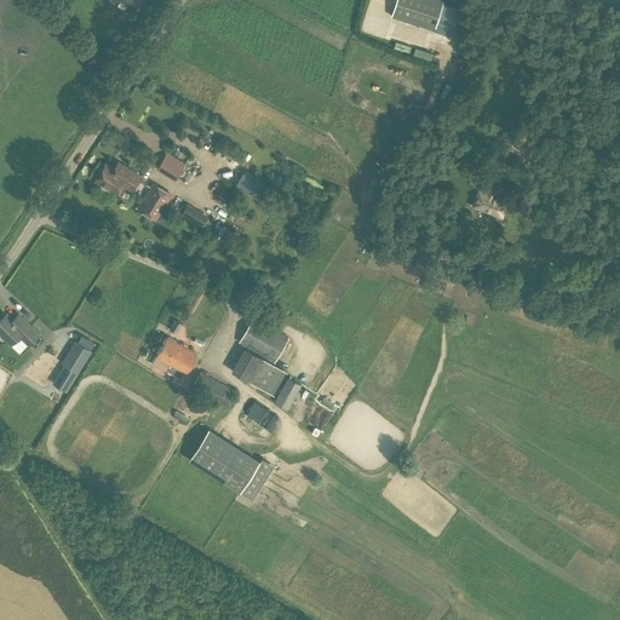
[(114,0),(133,12),(141,0),(114,0)]
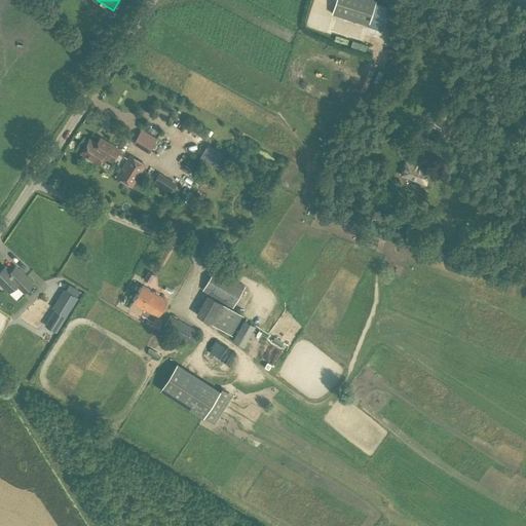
[(336,0),(333,11),(333,13),(368,25),(369,23),(375,0),(336,0)]
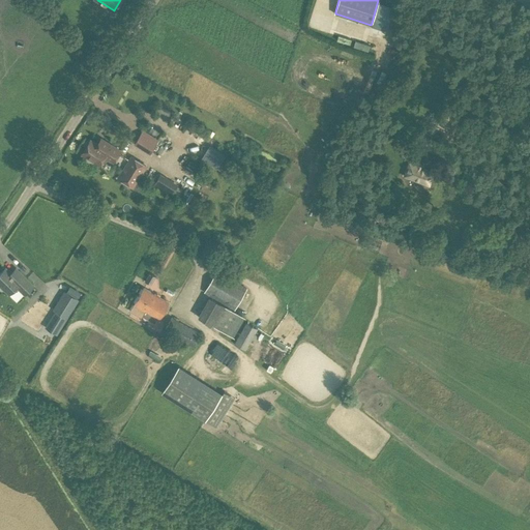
[(149,154),(158,140),(143,129),(134,144),(149,154)]
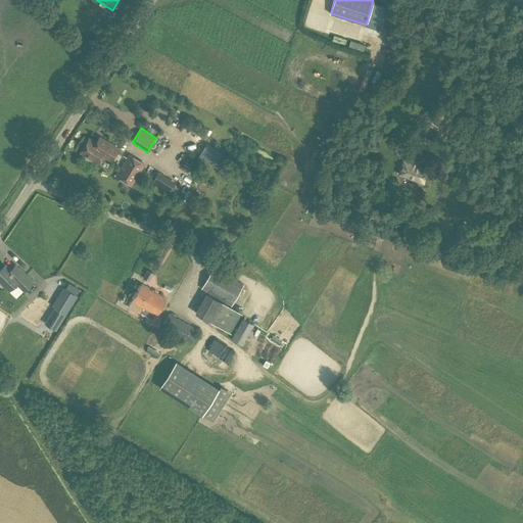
[(103,147),(89,138),(88,140),(86,140),(85,143),(85,145),(81,151),(86,155),(85,157),(86,159),(89,161),(91,160),(92,159),(97,161),(99,158),(101,160),(104,159),(106,156),(112,159),(119,149),(106,141),(103,147)]
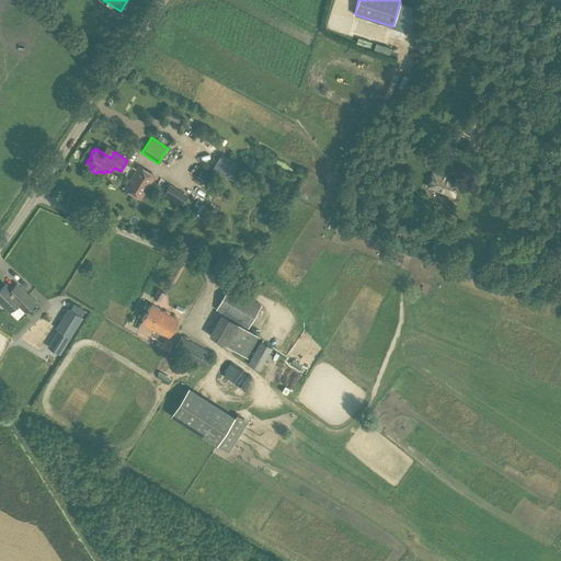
[(141,199),(157,175),(139,164),(124,189),(141,199)]
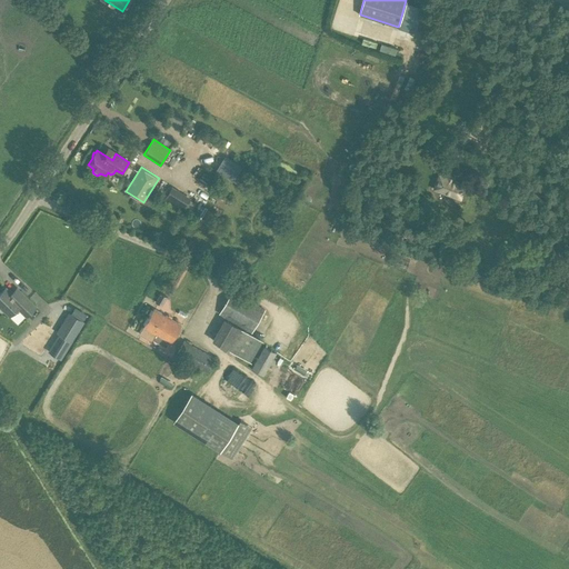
[(239,170),(232,180),(239,183),(245,173),(239,170)]
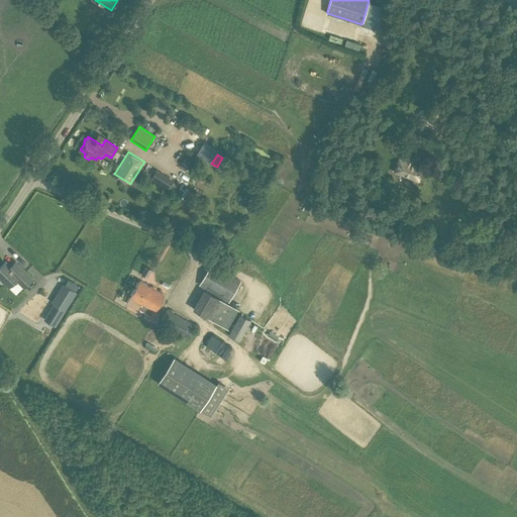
[(399,157),(393,171),(419,182),(425,168),(412,163),(413,161),(408,159),(407,161),(399,157)]
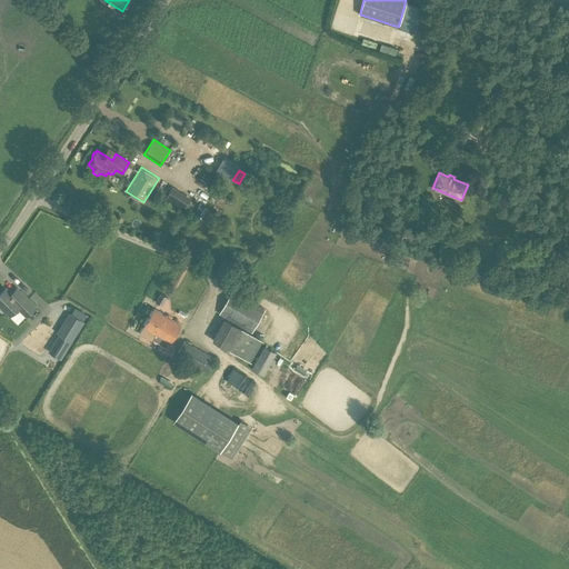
[(172,186),(163,199),(183,211),(186,208),(190,200),(191,198),(172,186)]
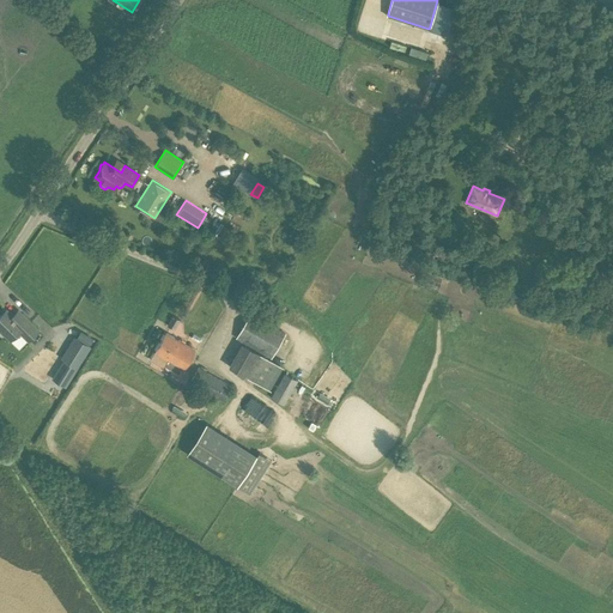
[(327,208),(323,216),(332,220),(335,212),(327,208)]
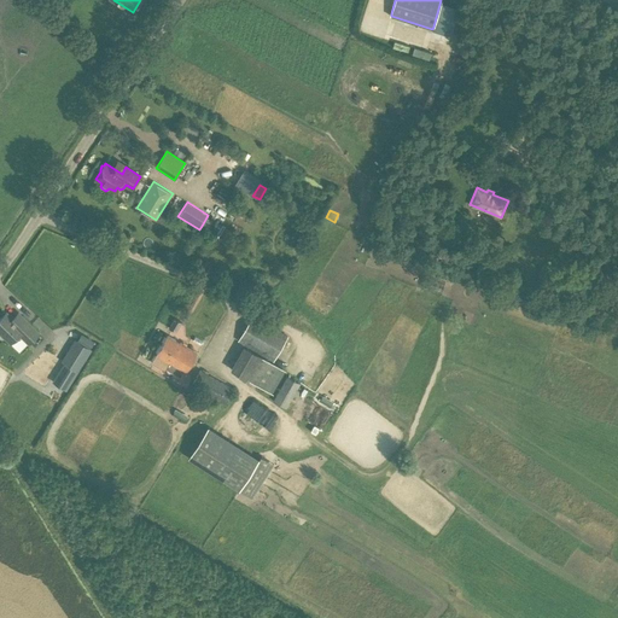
[(207,217),(202,226),(208,229),(213,221),(207,217)]
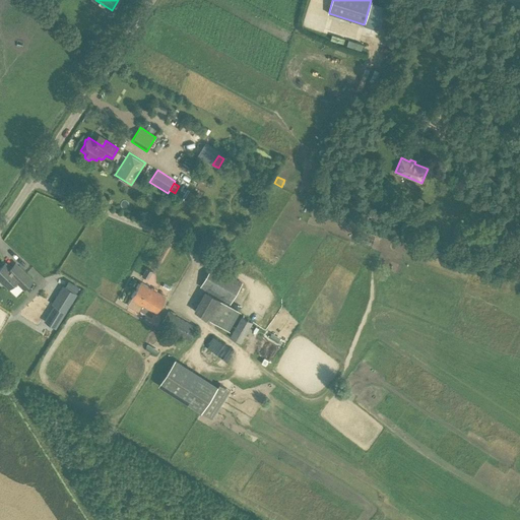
[(371,244),(374,235),(360,229),(355,238),(371,244)]
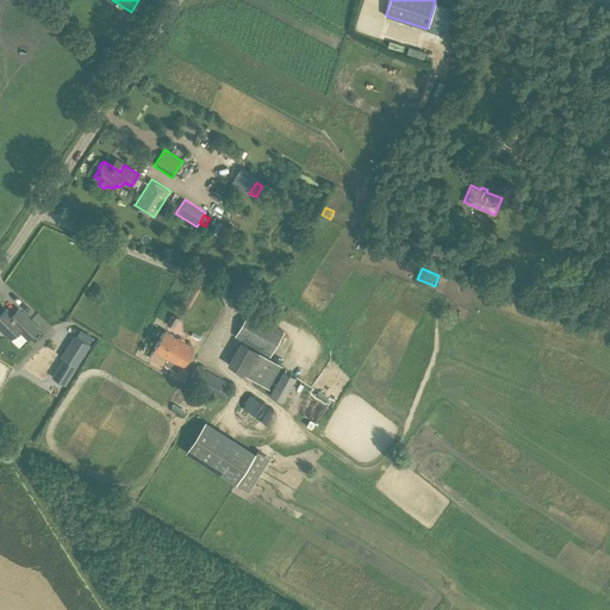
[(13,316),(6,309),(0,315),(0,332),(1,335),(4,335),(5,332),(11,338),(16,334),(17,335),(19,335),(23,331),(29,337),(27,338),(29,340),(38,329),(20,311),(16,316),(13,316)]
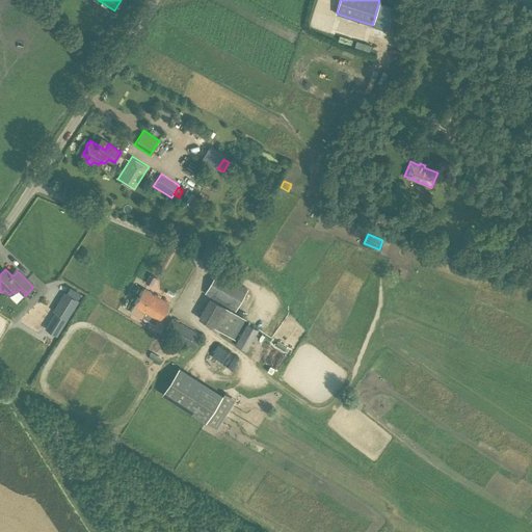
[(234,311),(246,288),(217,271),(205,294),(234,311)]
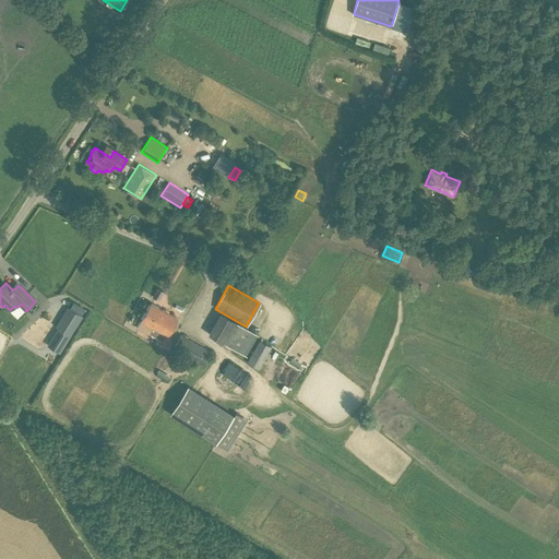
[(159,299),(163,294),(164,290),(158,287),(153,296),(159,299)]
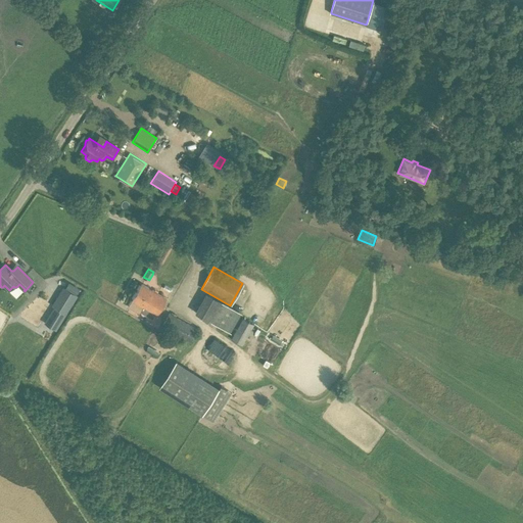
[(157,314),(167,297),(142,283),(133,299),(129,306),(139,312),(142,305),(157,314)]
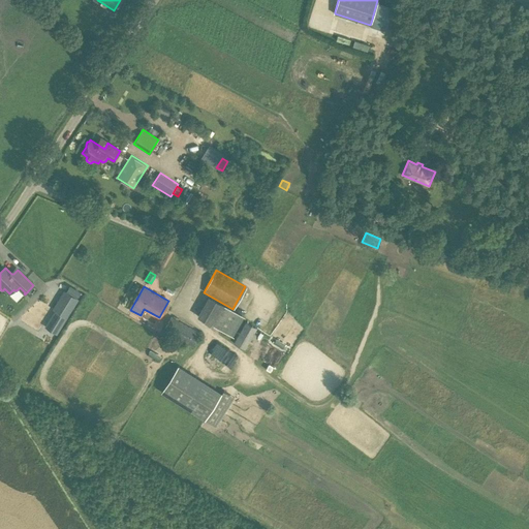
[(56,311),(45,327),(57,334),(66,318),(79,300),(64,290),(53,309),(56,311)]
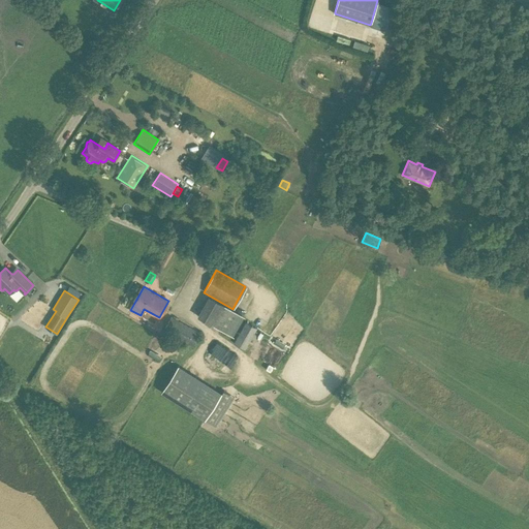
[(232,336),(244,317),(211,298),(199,317),(213,324),(232,336)]
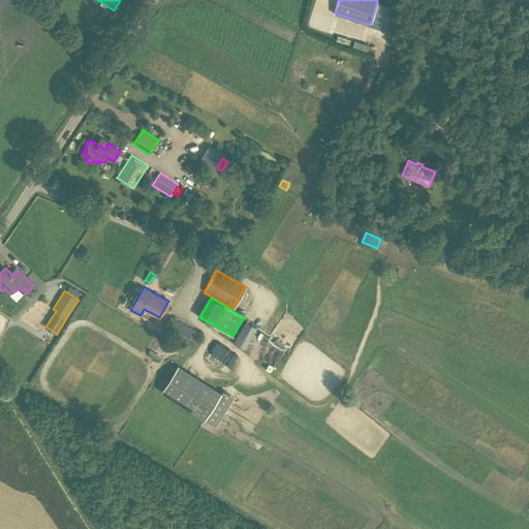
[(192,346),(199,333),(172,317),(164,330),(192,346)]
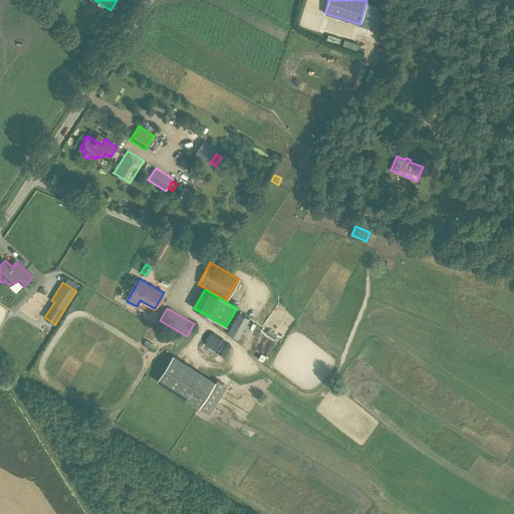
[(238,339),(249,318),(239,312),(227,333),(238,339)]
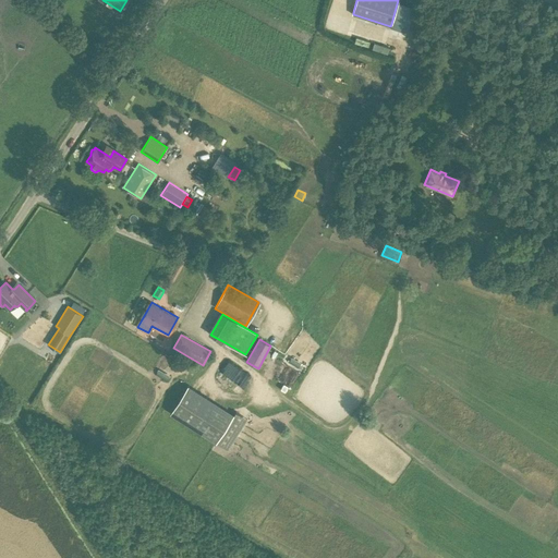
[(162,371),(159,377),(167,381),(170,376),(162,371)]
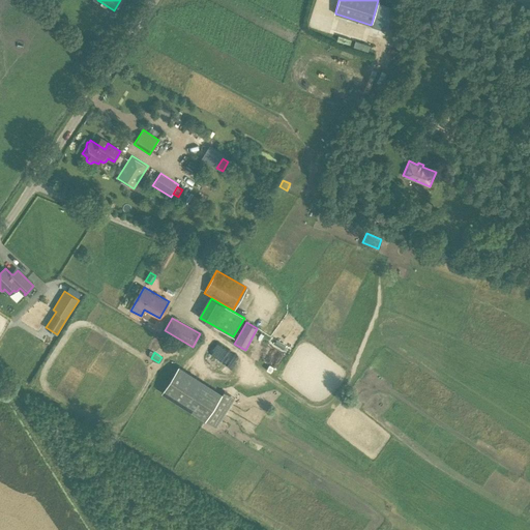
[(205,420),(223,393),(179,365),(162,392),(205,420)]
